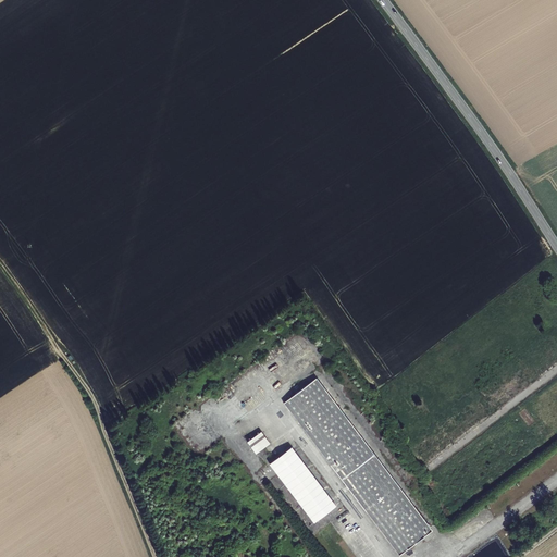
[(520,354),(527,362),(540,354),(536,349),(543,345),(540,339),(532,345),(520,354)]
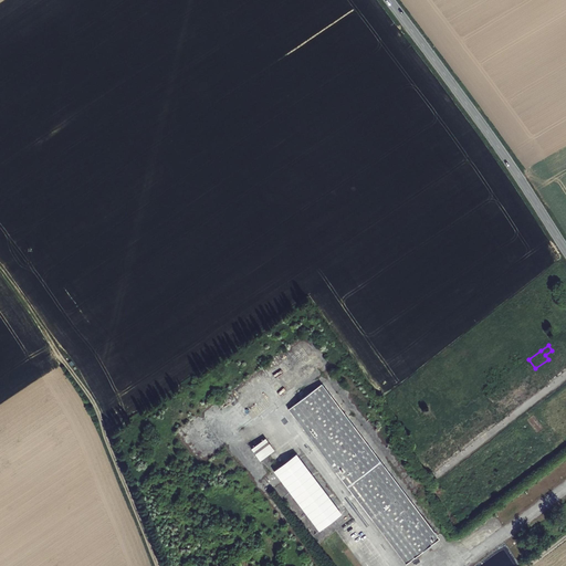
[(294,418),(406,564),(438,540),(321,385),(287,409),(290,412),(294,418)]
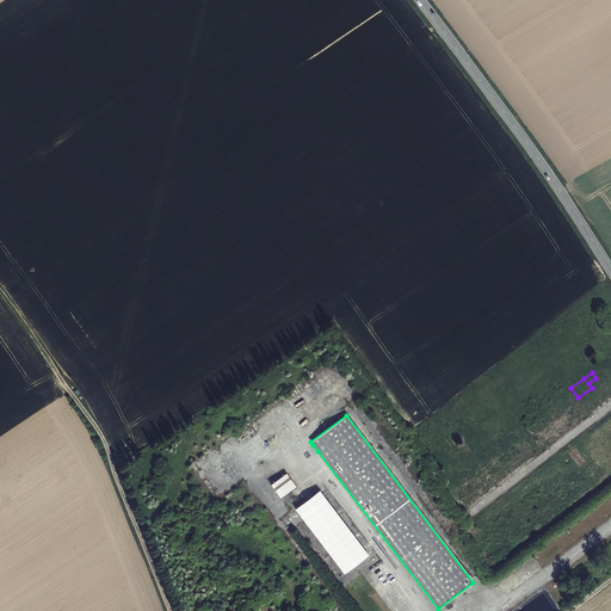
[(518,442),(520,440),(517,432),(506,437),(510,445),(518,442)]
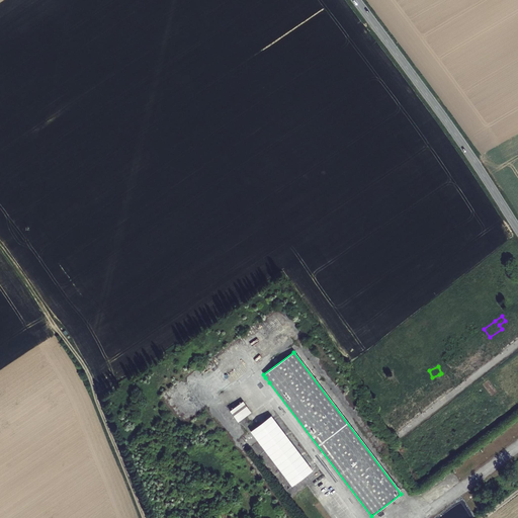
[(405,390),(412,399),(418,394),(415,391),(431,378),(427,373),(405,390)]
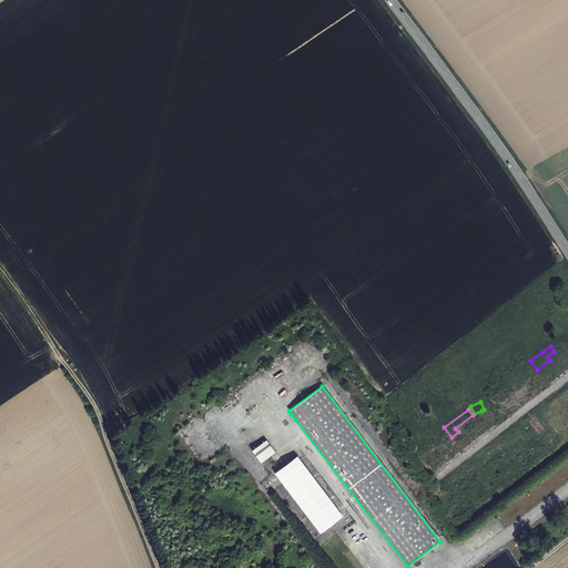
[(439,439),(445,436),(440,430),(435,434),(439,439)]
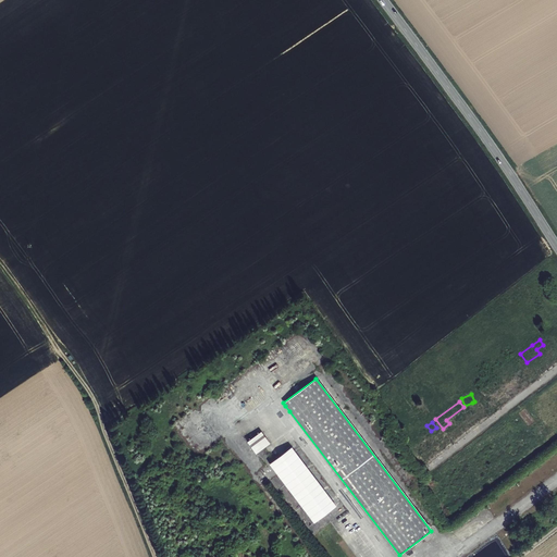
[(244,438),(247,443),(257,435),(255,431),(244,438)]
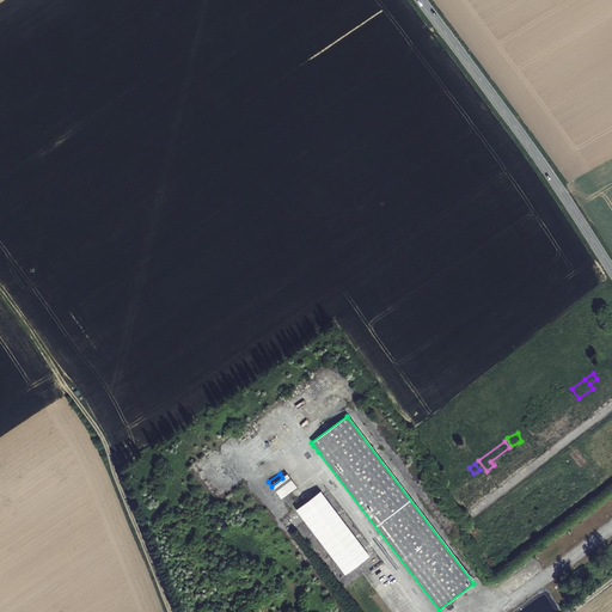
[(282,478),(271,487),(280,499),(295,487),(287,475),(282,478)]
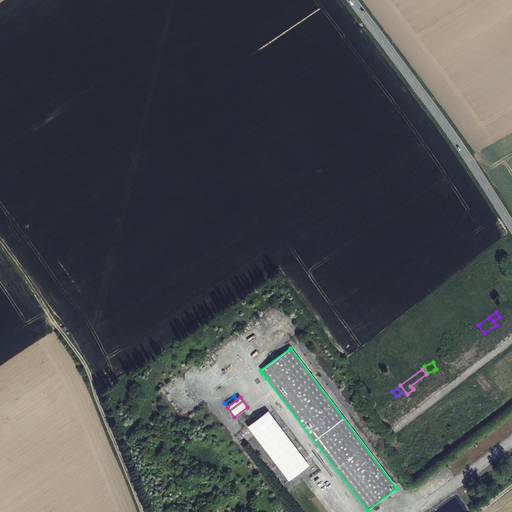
[(379,411),(386,405),(381,400),(374,406),(379,411)]
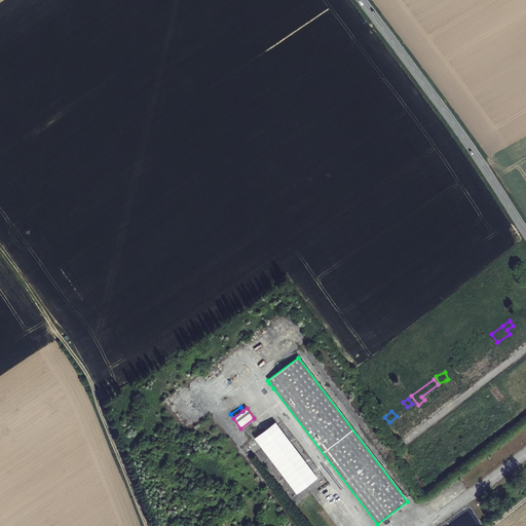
[(331,484),(321,491),(322,493),(333,486),(331,484)]
